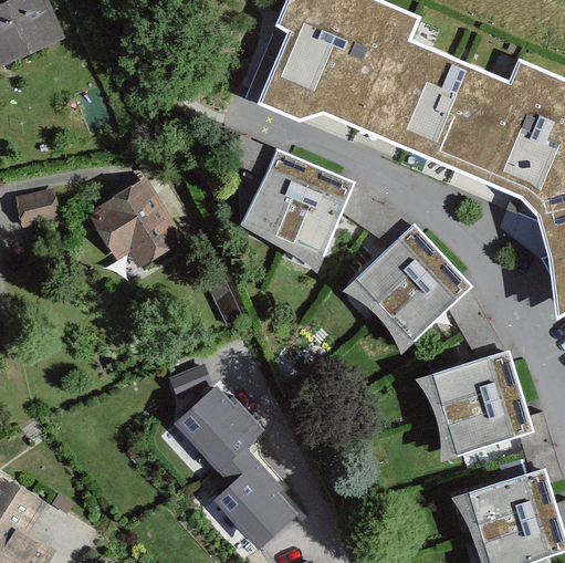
[(4,0),(0,2),(0,66),(67,38),(51,0),(4,0)]
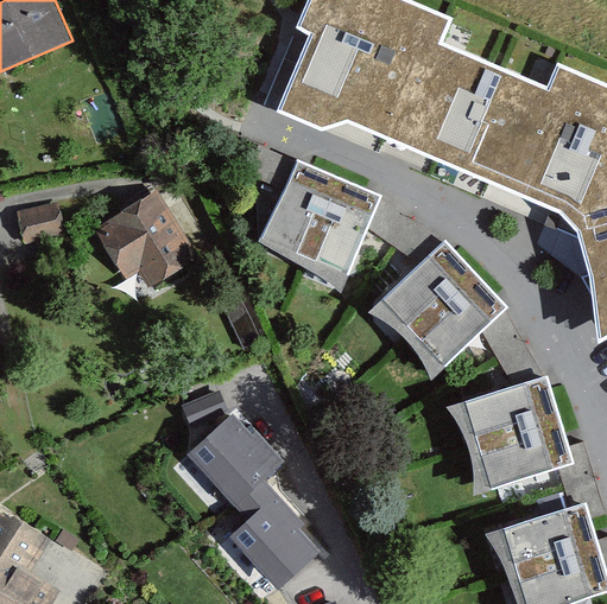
[(451,16),(413,0),(307,0),(295,27),(308,33),(276,113),(321,132),(349,121),(561,214),(577,233),(589,275),(598,343),(606,337),(606,82),(556,59),(547,84),(443,39),(451,16)]
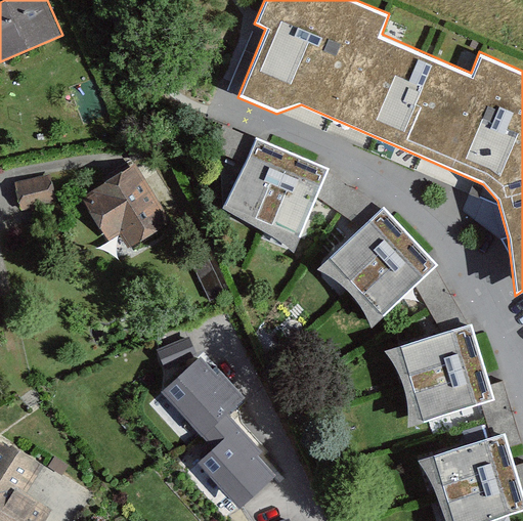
[(328,167),(255,136),(225,205),(299,235),(328,167)]
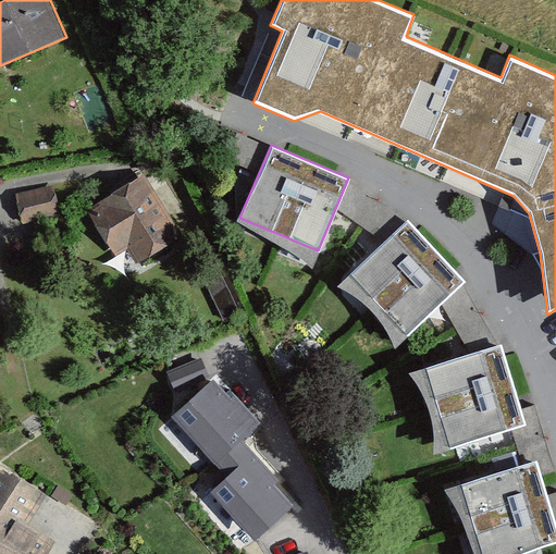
[(177,237),(141,176),(89,206),(115,249),(131,241),(141,258),(177,237)]
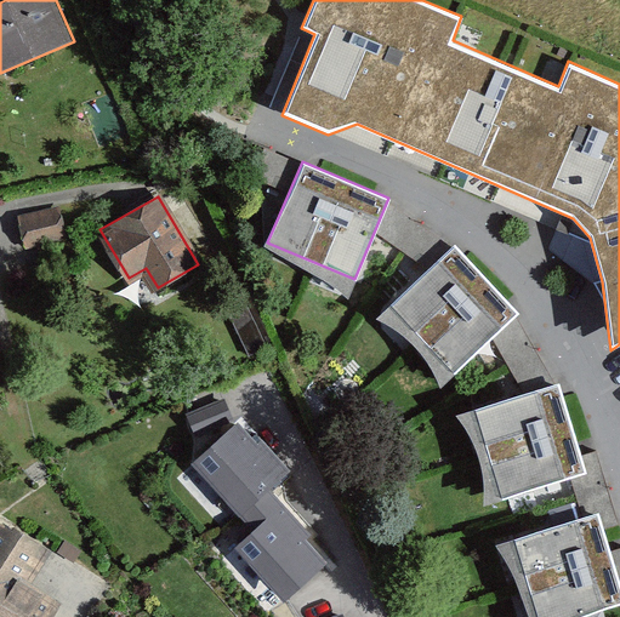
[(18,212),(23,243),(72,236),(63,203),(18,212)]
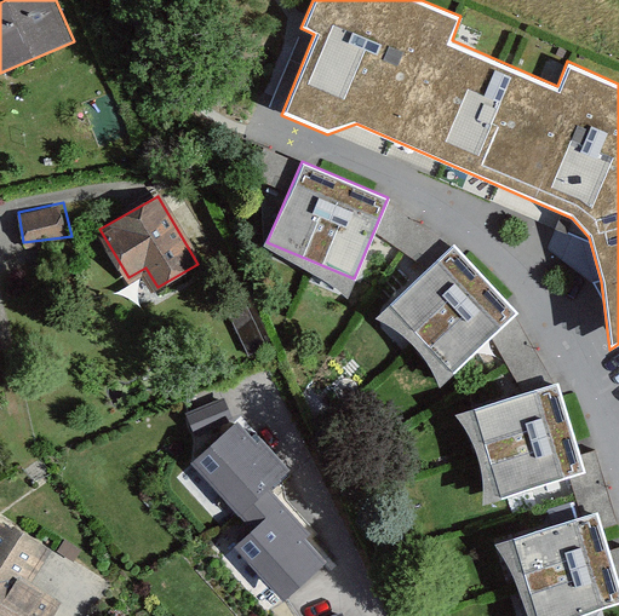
[(453,245),(390,305),(454,370),(517,311),(453,245)]
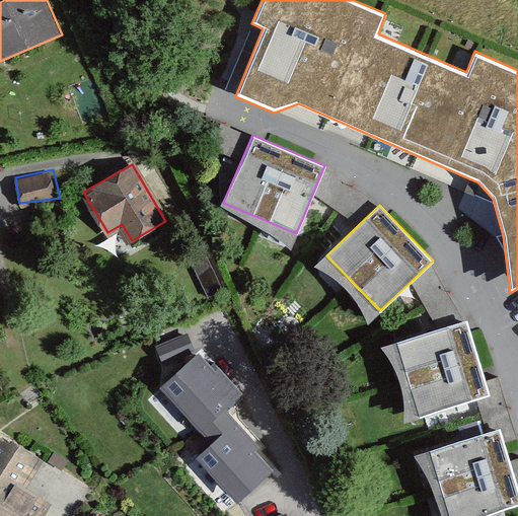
[(466,320),(396,343),(420,417),(490,394),(466,320)]
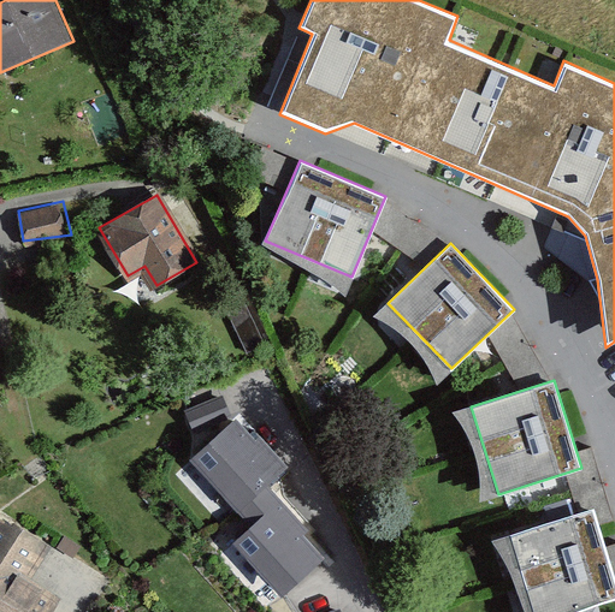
[(254,438),(235,417),(189,459),(240,514),(271,483),(289,468),(258,434),(254,438)]
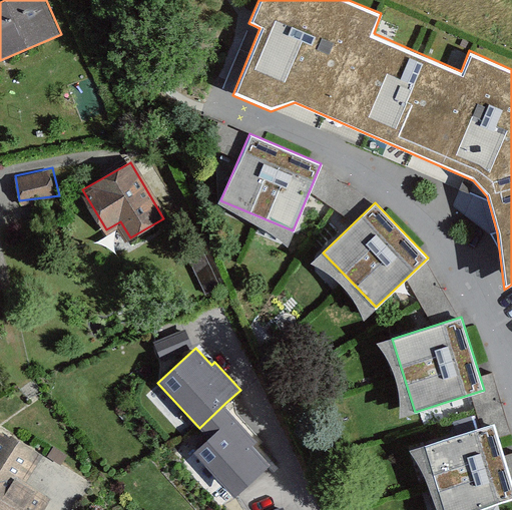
[(260,440),(225,403),(199,428),(208,437),(192,452),(233,497),(270,464),(252,446),(260,440)]
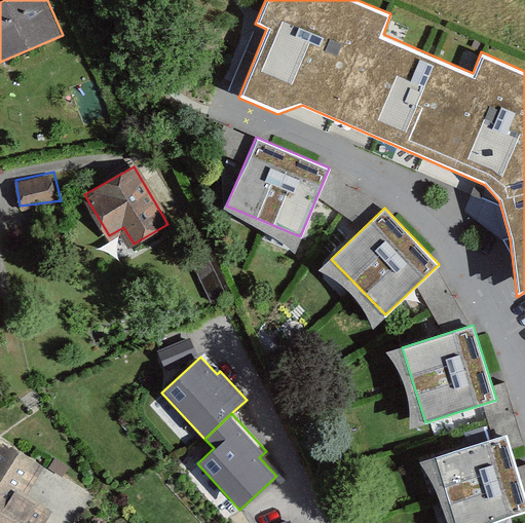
[(524,493),(505,434),(434,457),(454,522),(493,522),(524,513),(524,493)]
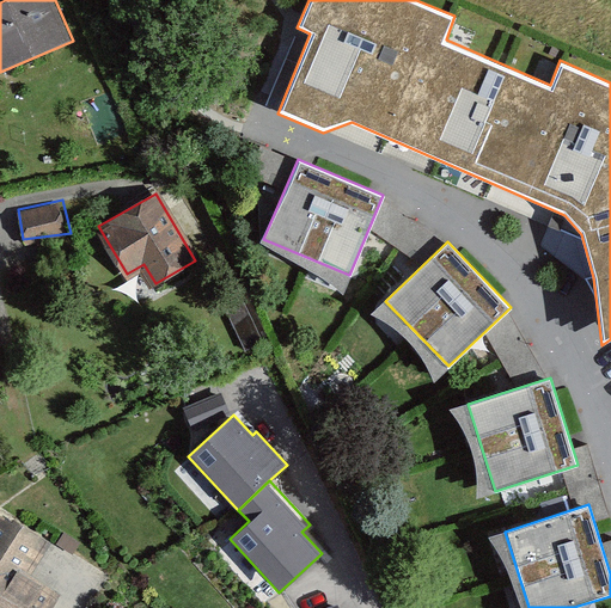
[(0,607),(53,607),(62,594),(30,573),(50,541),(12,517),(11,520),(0,514),(0,607)]
